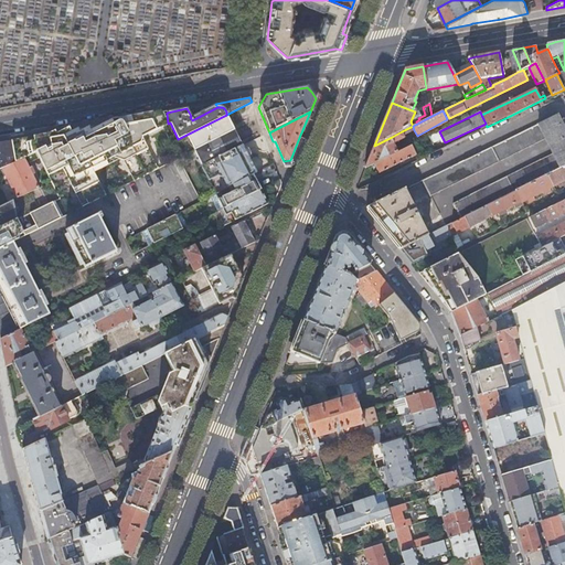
[(71,129),(35,136),(33,136),(32,134),(23,136),(13,137),(14,140),(11,140),(14,162),(23,158),(36,152),(51,183),(66,176),(82,206),(107,194),(96,171),(117,160),(124,162),(132,181),(158,168),(141,137),(162,126),(168,124),(167,113),(155,115),(150,117),(145,120),(142,117),(126,127),(124,123),(123,121),(120,120),(103,124),(92,130),(89,126),(81,131),(78,128),(75,130),(72,132),(71,129)]
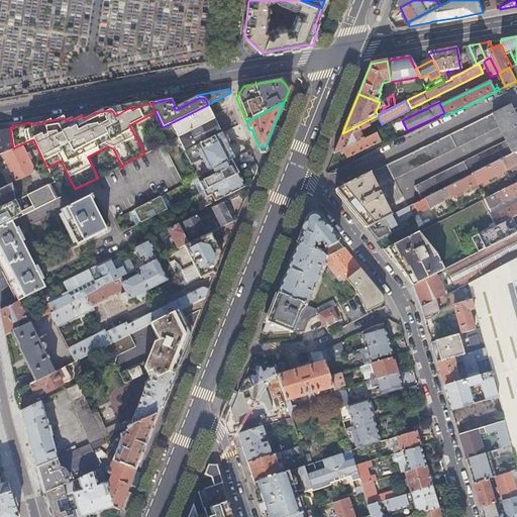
[(214,119),(207,105),(171,123),(178,137),(214,119)]
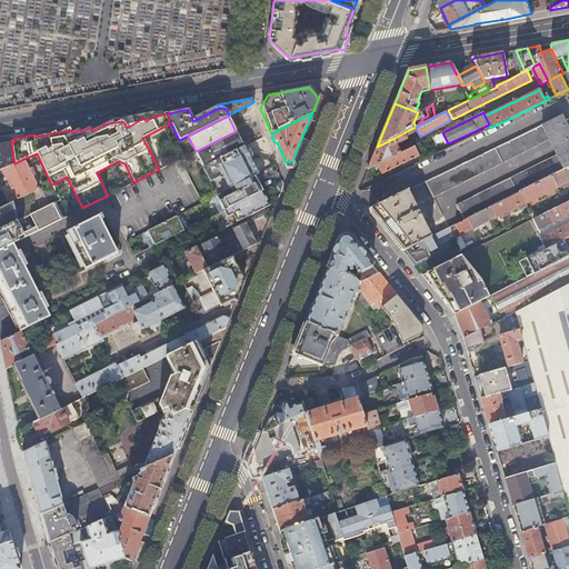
[(568,168),(568,167),(568,127),(562,116),(480,156),(423,183),(431,200),(550,140),(558,155),(455,206),(462,221),(487,209),(505,200),(520,192),(536,185),(552,176),(568,168)]
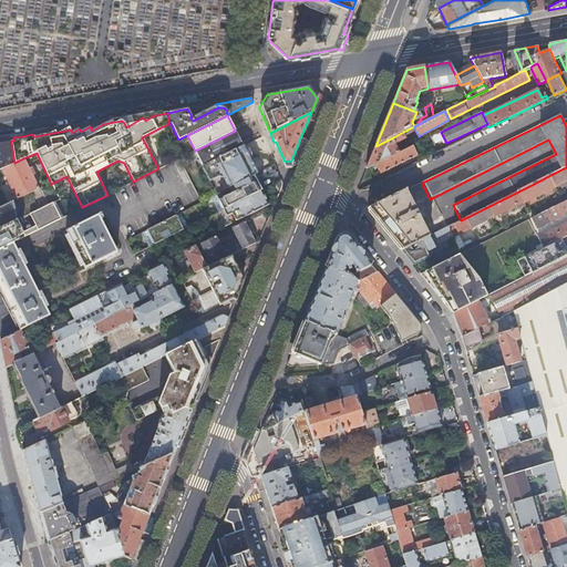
[(403,132),(404,136),(415,131),(414,126),(408,130),(403,132)]
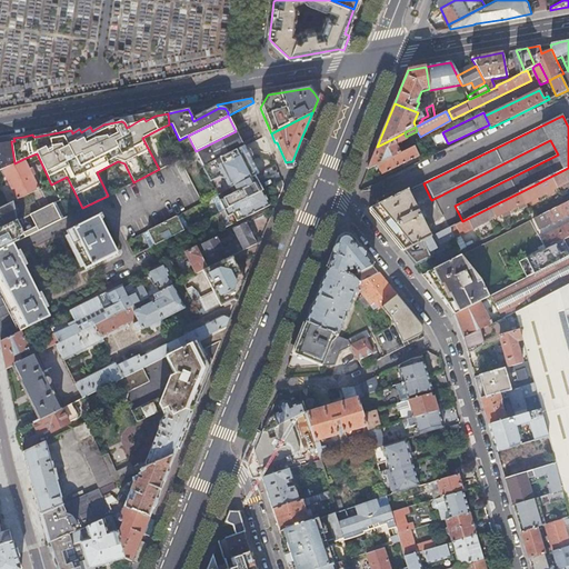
[(243,147),(236,131),(196,151),(203,167),(243,147)]
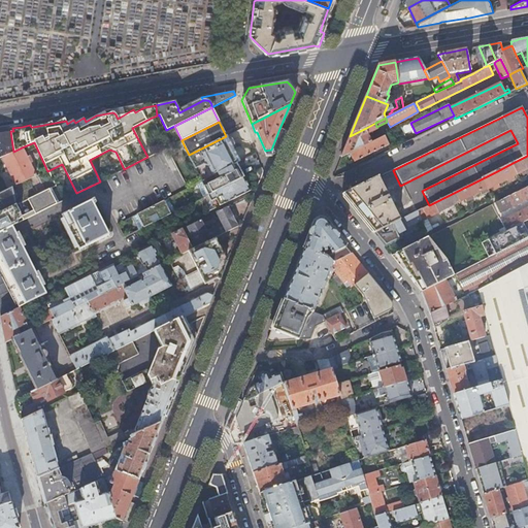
[(348,142),(341,158),(351,153),(372,142),(368,135),(378,130),(376,127),(375,123),(366,128),(350,136),(348,140),(348,142)]
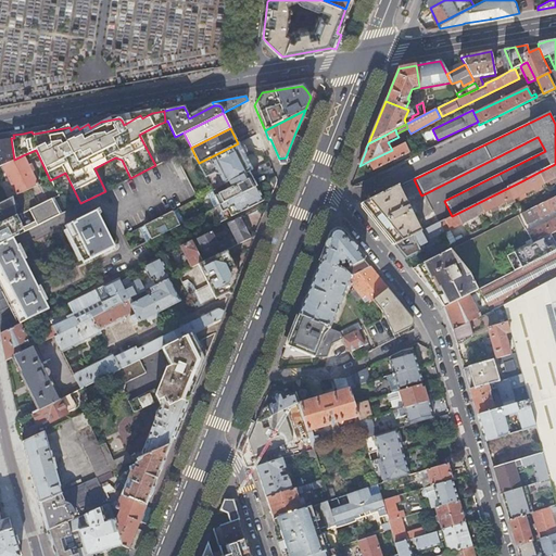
[(286,158),(279,159),(281,163),(290,161),(295,148),(301,135),(295,133),(286,158)]
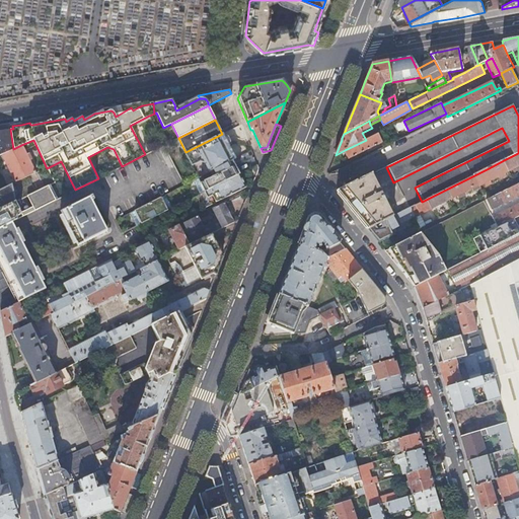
[(394,127),(388,131),(391,137),(398,134),(394,127)]
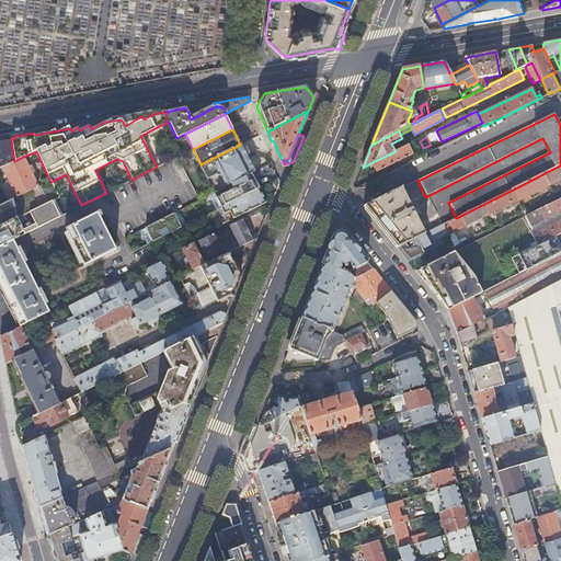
[(4,140),(0,140),(0,168),(2,167),(14,161),(11,139),(4,140)]
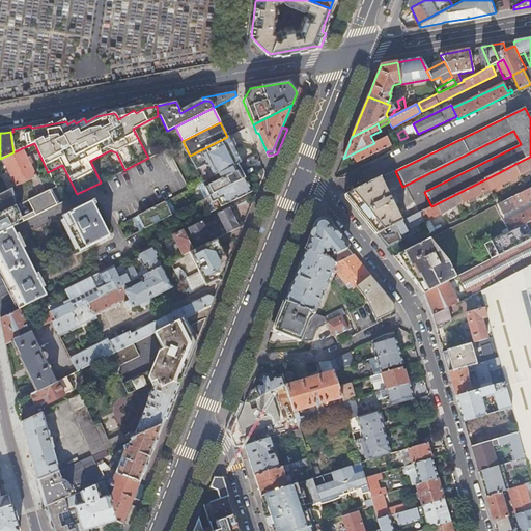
[(197,170),(205,166),(210,167),(214,176),(238,165),(241,163),(232,148),(227,138),(227,137),(190,156),(197,170)]
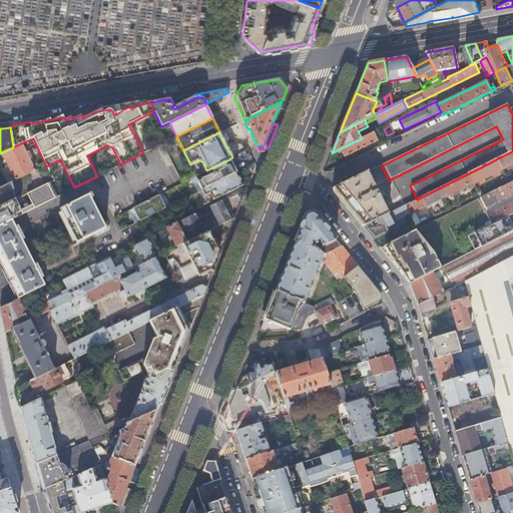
[(362,138),(341,148),(345,157),(378,140),(374,132),(362,138)]
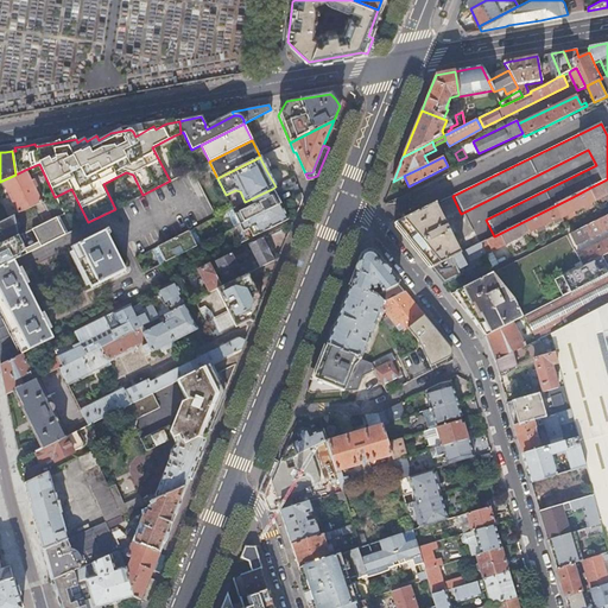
[(16,175),(2,181),(18,213),(42,202),(25,170),(16,175)]
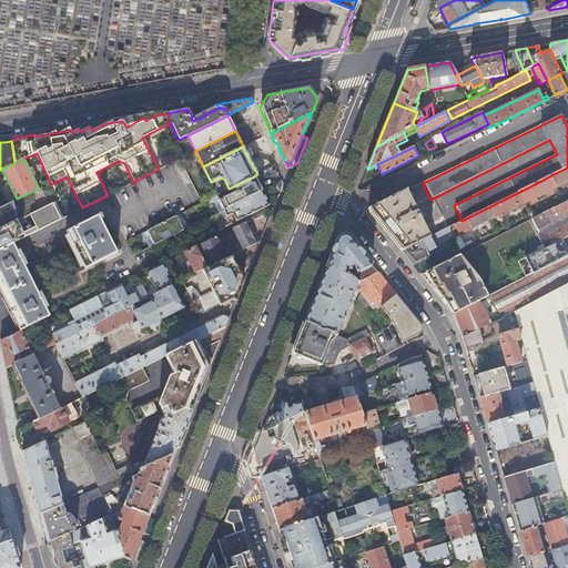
[(567,168),(551,175),(557,188),(561,185),(564,189),(567,185),(567,168)]
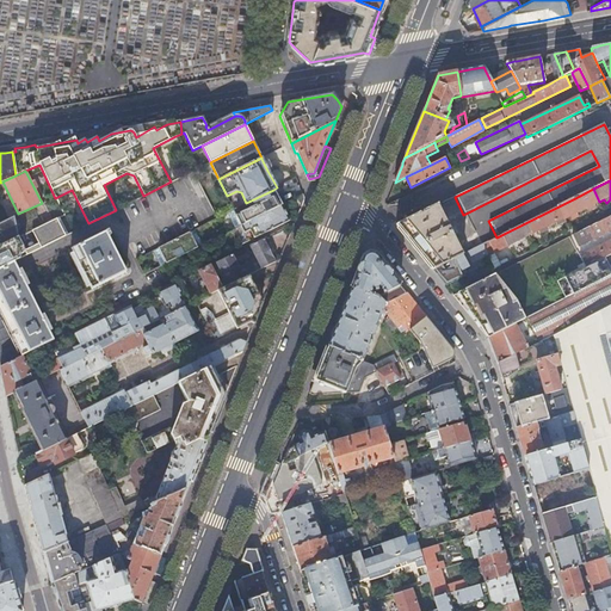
[(599,202),(593,189),(575,198),(581,210),(587,208),(588,211),(596,208),(594,204),(599,202)]
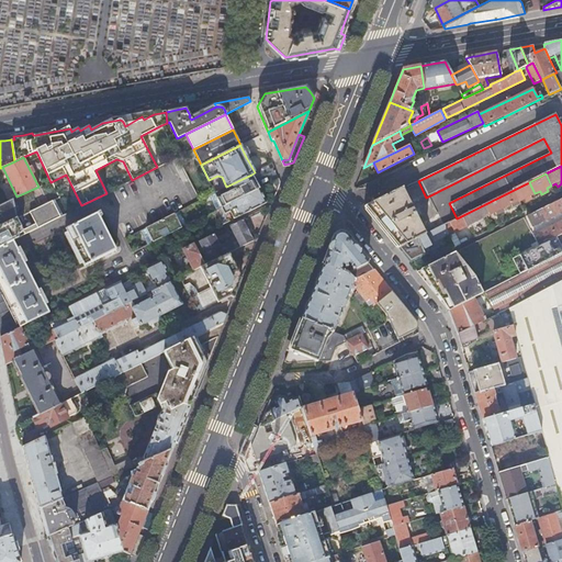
[(216,199),(221,208),(259,189),(251,175),(226,187),(229,192),(216,199)]
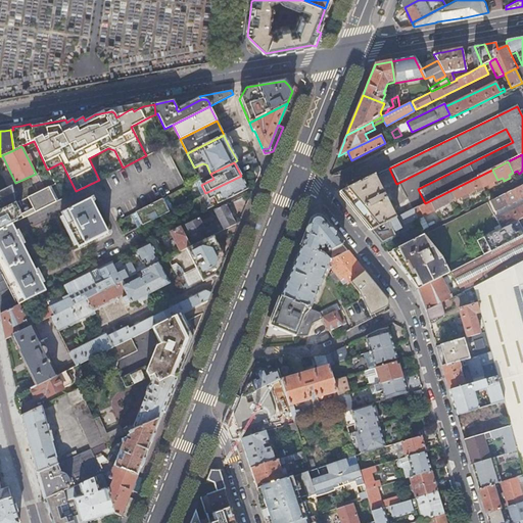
[(497,180),(492,170),(478,177),(483,187),(487,185),(489,188),(495,185),(493,182),(497,180)]
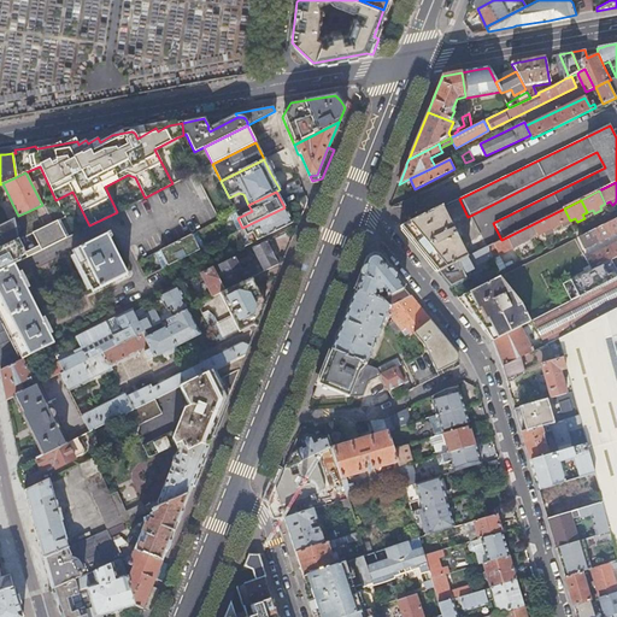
[(246,235),(252,231),(256,241),(262,239),(292,223),(285,207),(242,228),(246,235)]
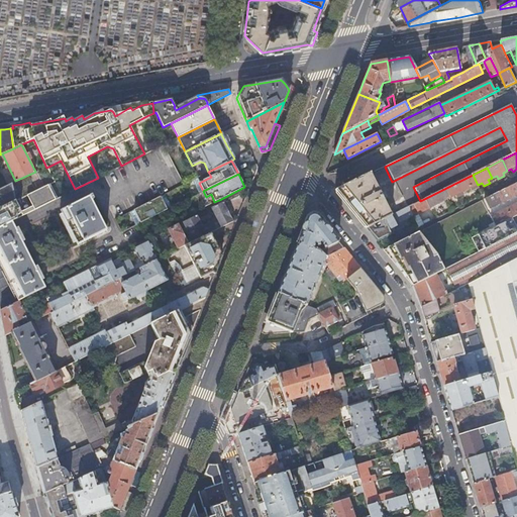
[(369,175),(336,191),(343,200),(363,223),(367,228),(391,216),(369,175)]
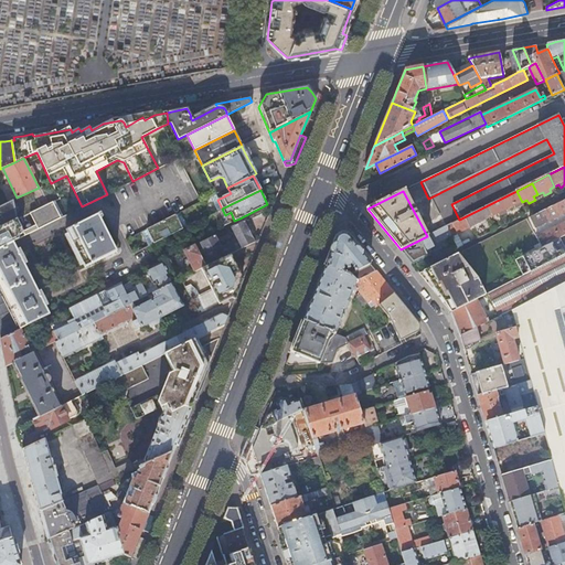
[(522,202),(516,191),(501,199),(507,209),(519,203),(521,206),(523,205),(522,202)]
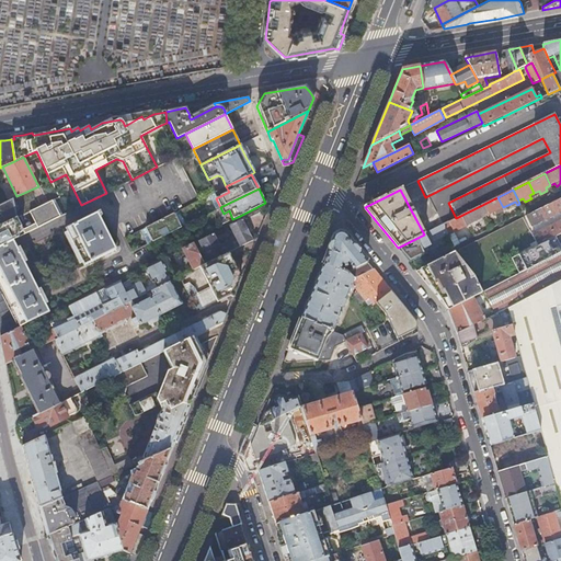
[(209,195),(217,209),(220,207),(216,198),(214,193),(209,195)]
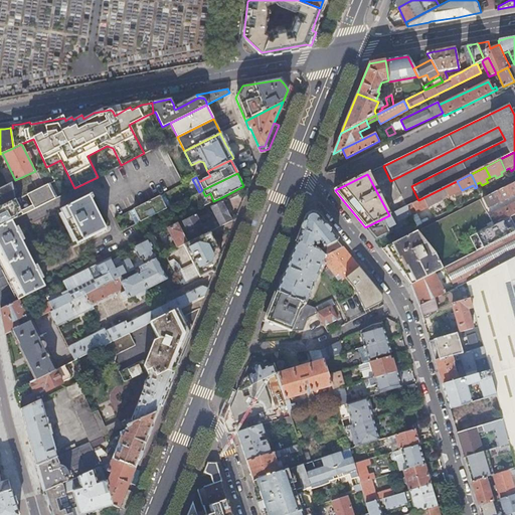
[(462,190),(457,181),(441,189),(446,198),(456,193),(457,196),(463,193),(462,190)]
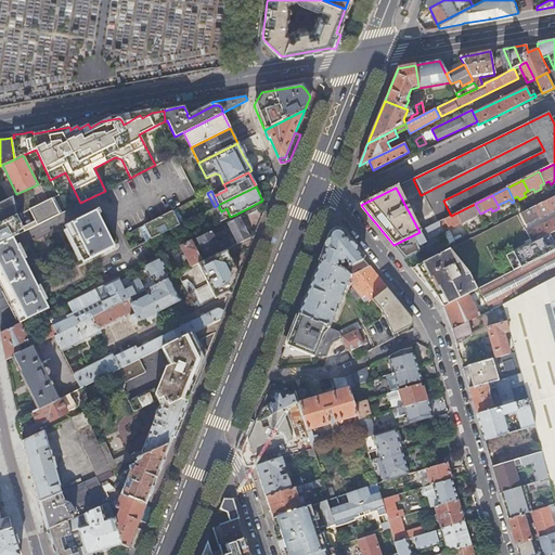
[(550,235),(554,232),(554,195),(519,214),(525,224),(554,208),(554,218),(531,231),(528,227),(524,229),(530,241),(531,244),(550,235)]
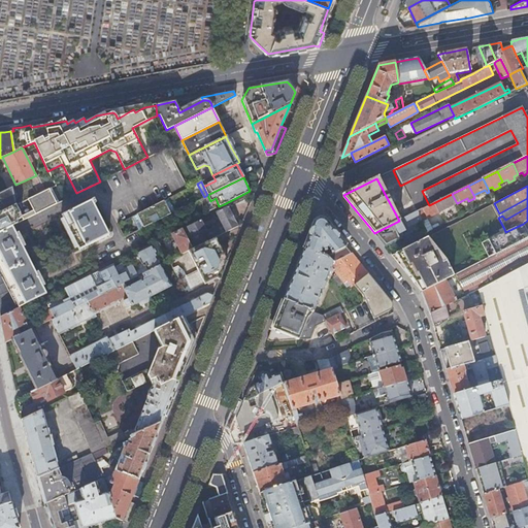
[(11,187),(0,192),(0,211),(15,205),(11,187)]
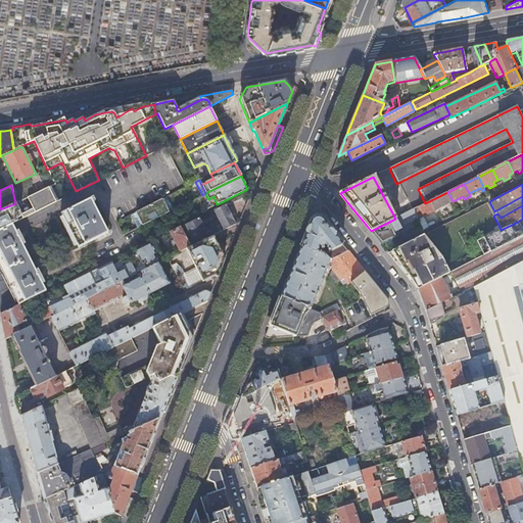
[(51,185),(15,203),(0,209),(0,230),(12,225),(58,200),(51,185)]
